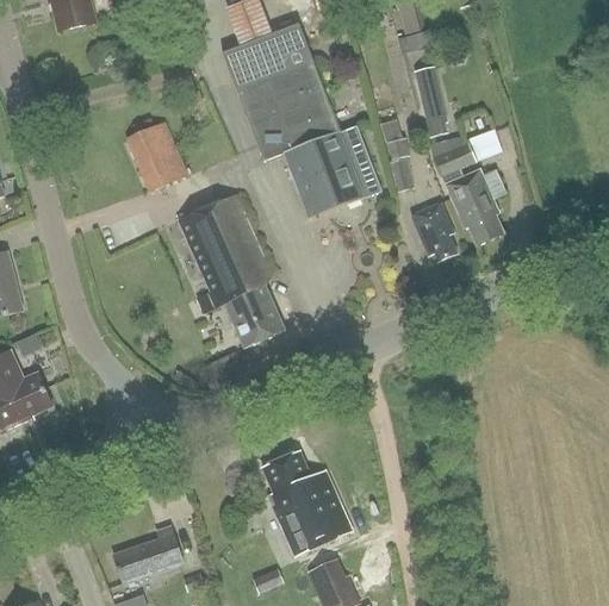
[(48,0),(48,1),(50,1),(57,32),(95,23),(89,0),(48,0)]
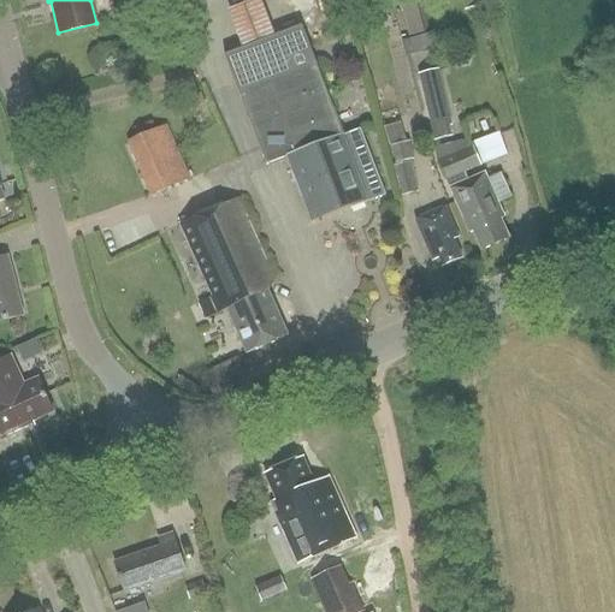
[(295,0),(299,12),(329,5),(327,0),(295,0)]
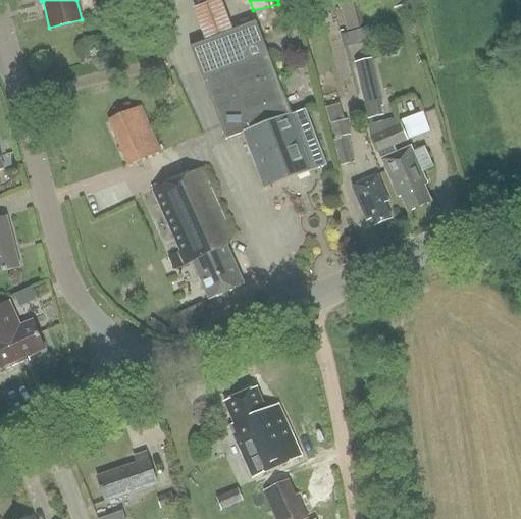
[(312,7),(315,19),(331,15),(328,3),(312,7)]
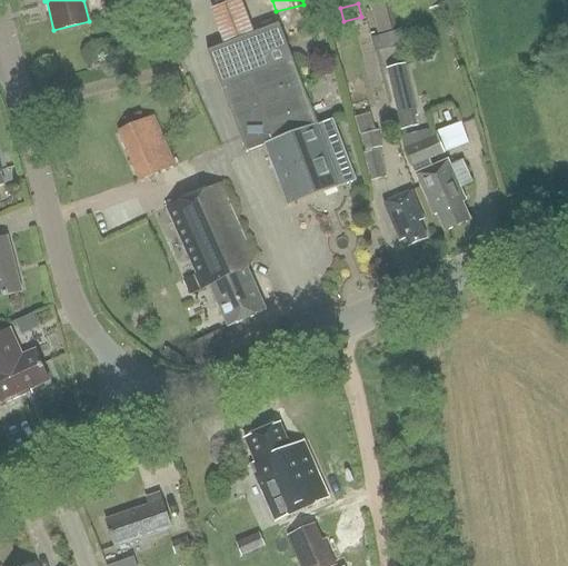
[(318,12),(302,17),(306,31),(322,27),(318,12)]
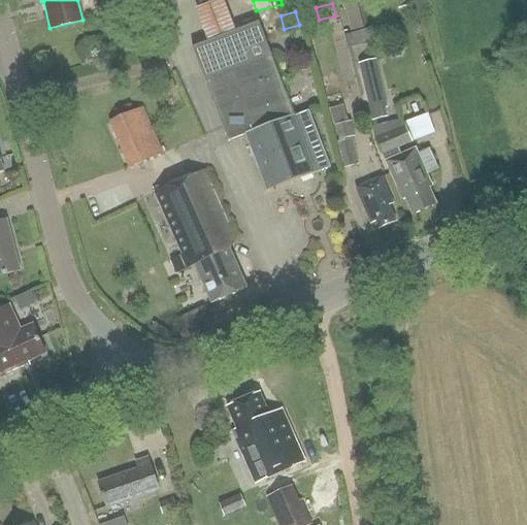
[(364,11),(351,14),(357,42),(376,38),(373,25),(367,26),(364,11)]
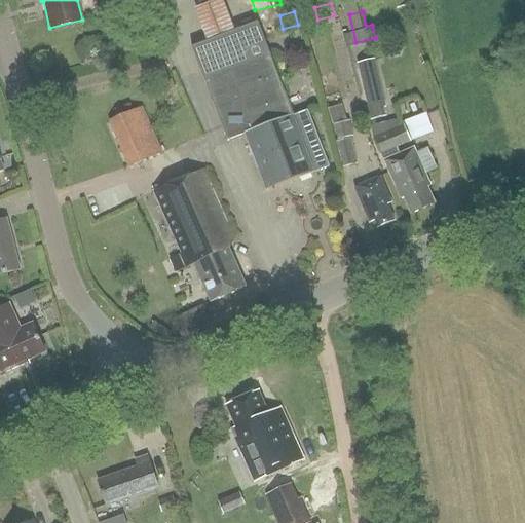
[(328,164),(306,108),(293,112),(257,20),(191,44),(227,139),(245,132),(264,182),(292,172),(294,177),(328,164)]
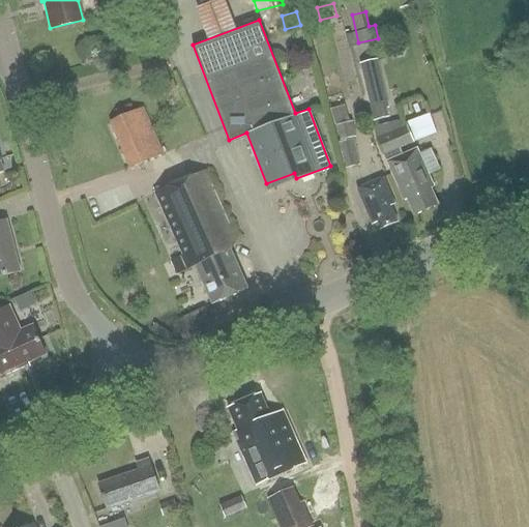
[(359,59),(373,117),(389,114),(387,106),(388,106),(378,56),(359,59)]
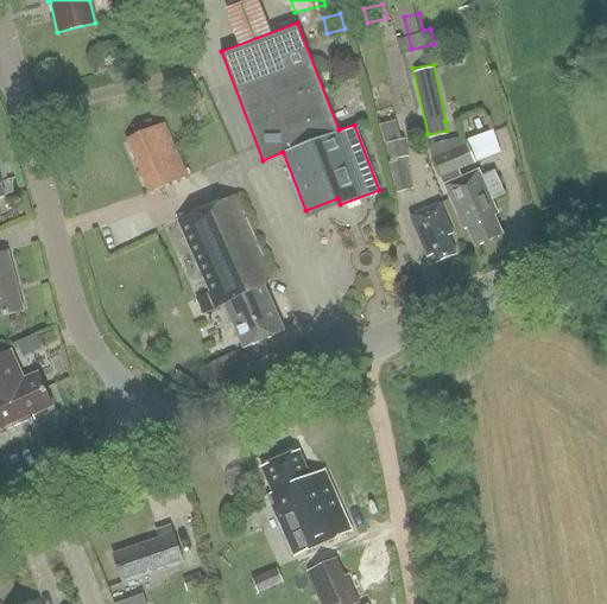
[(163,120),(124,137),(149,191),(188,173),(163,120)]
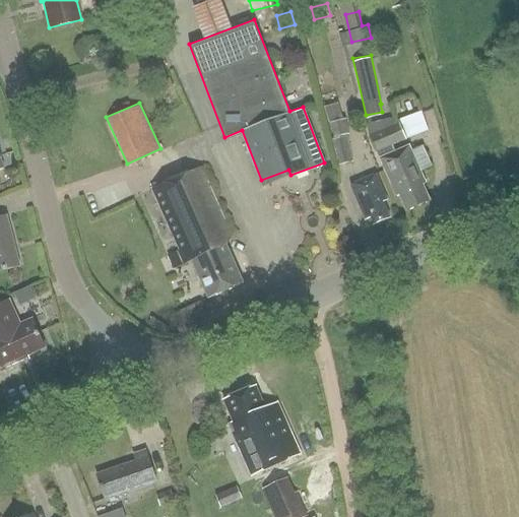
[(409,145),(396,151),(391,142),(404,137),(399,121),(396,122),(394,116),(366,122),(376,150),(399,199),(405,196),(409,205),(425,198),(417,183),(425,179),(409,145)]
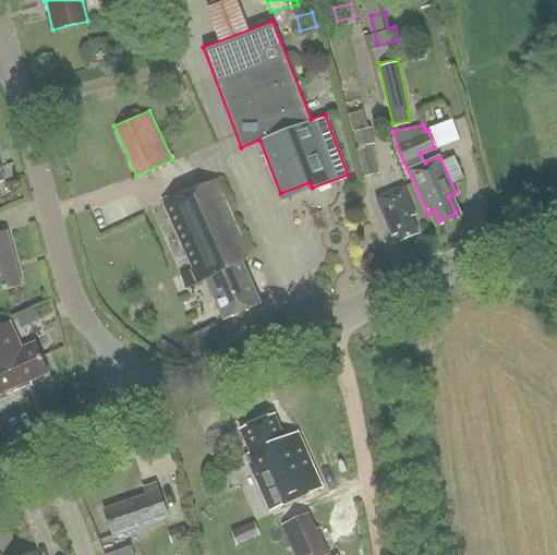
[(355,146),(363,175),(379,170),(372,143),(375,142),(370,125),(354,129),(359,146),(355,146)]
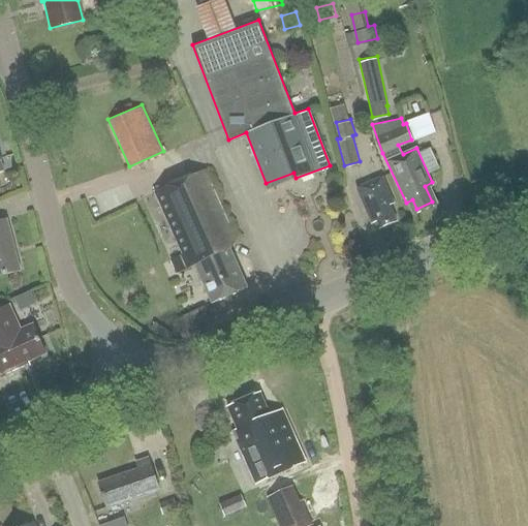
[(176,272),(185,268),(192,265),(210,302),(243,286),(221,239),(230,235),(200,169),(150,193),(179,254),(169,258),(176,272)]
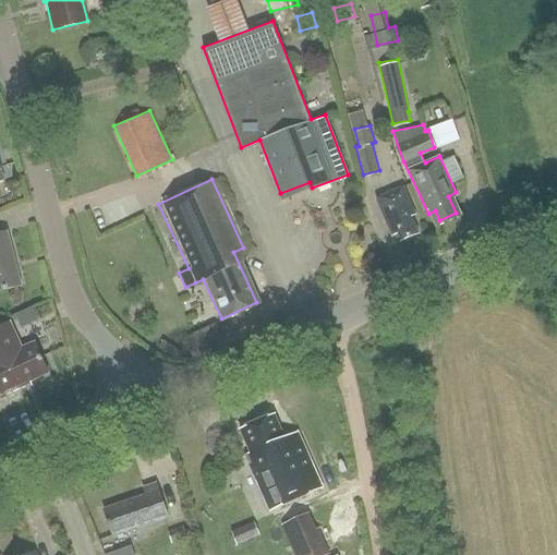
[(402,239),(416,232),(418,231),(409,214),(413,212),(402,186),(378,197),(395,233),(399,231),(402,239)]
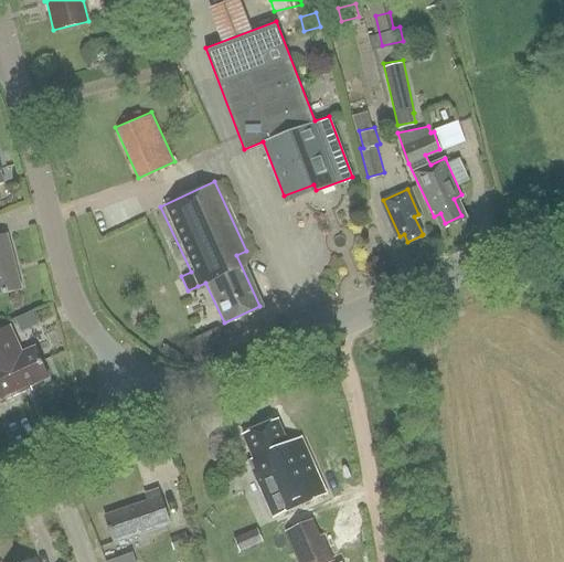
[(0,293),(21,287),(7,233),(0,234),(0,293)]
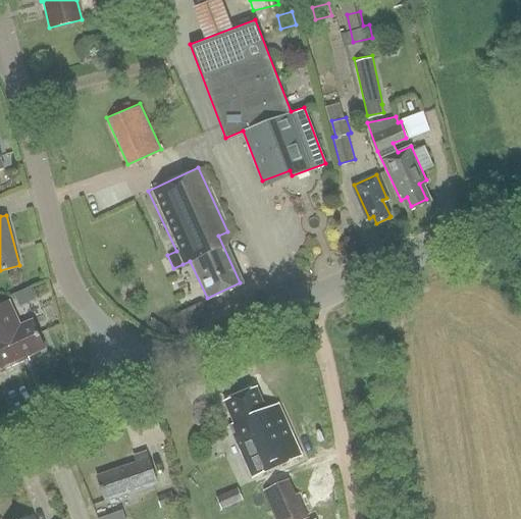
[(21,300),(40,295),(36,283),(18,289),(21,300)]
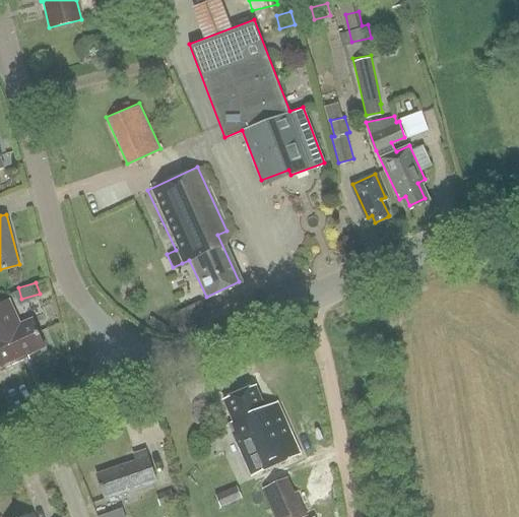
[(0,366),(1,369),(28,356),(26,352),(44,345),(31,318),(19,323),(8,299),(0,303),(0,366)]
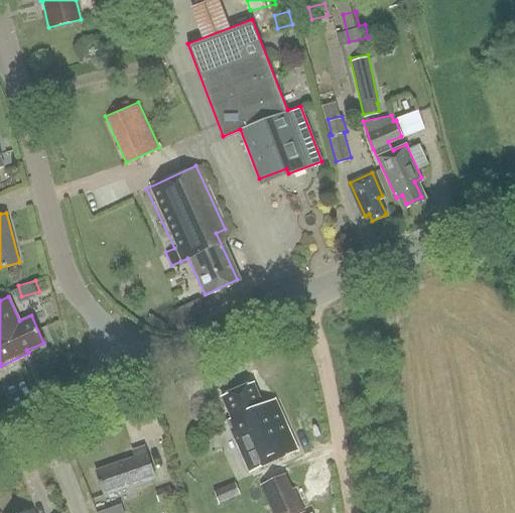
[(177,307),(181,316),(198,309),(194,300),(177,307)]
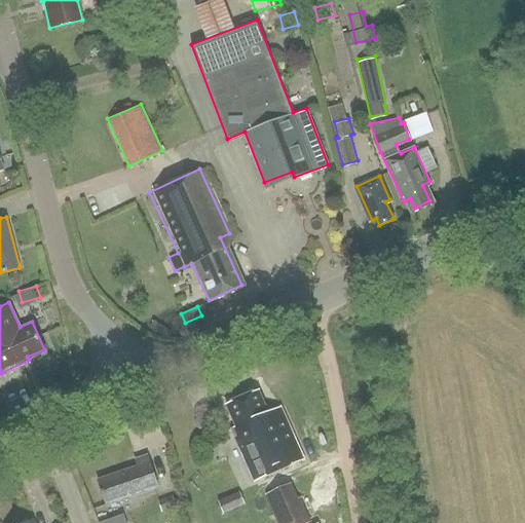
[(253,482),(302,460),(278,407),(267,412),(258,389),(224,404),(234,426),(229,428),(253,482)]
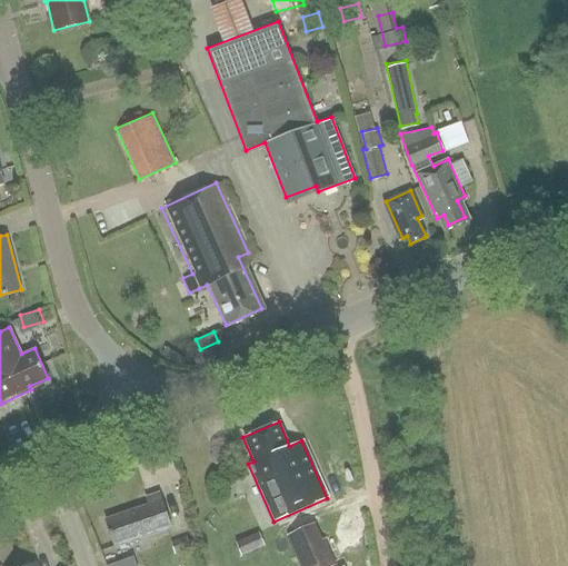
[(230,468),(235,478),(246,474),(241,464),(230,468)]
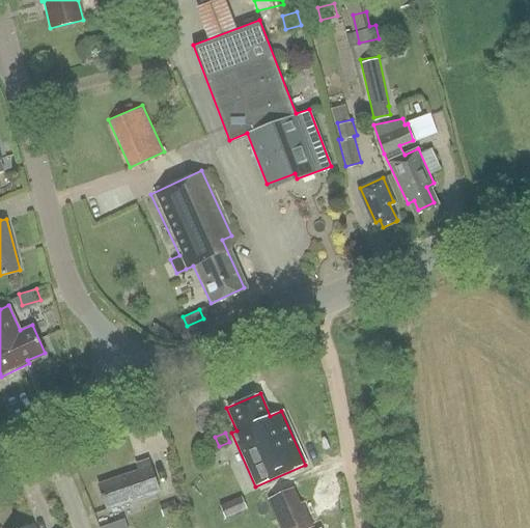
[(108,510),(161,493),(149,460),(135,465),(138,471),(99,484),(108,510)]
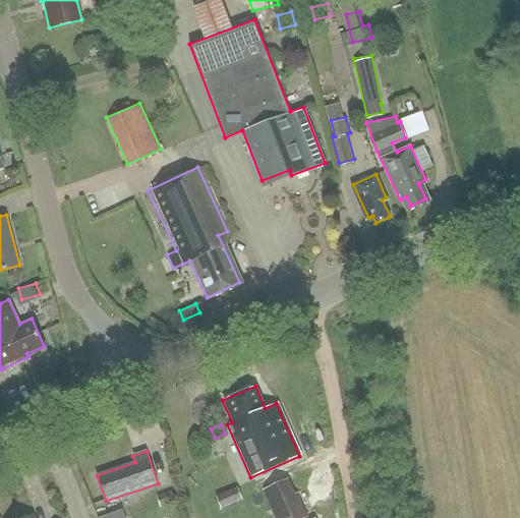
[(289,476),(262,488),(275,517),(303,517),(303,516),(308,514),(298,491),(296,492),(289,476)]
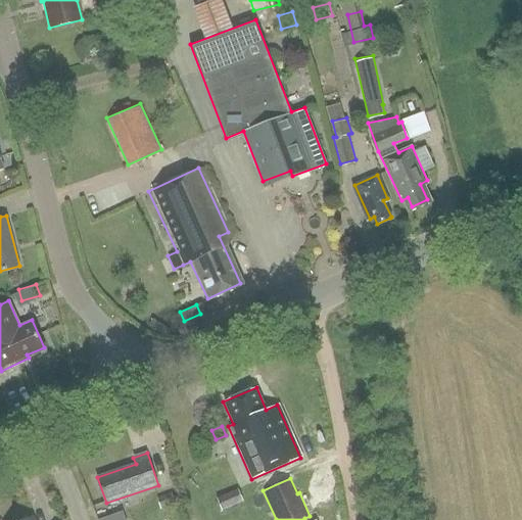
[(238,486),(217,495),(223,509),(243,500),(238,486)]
